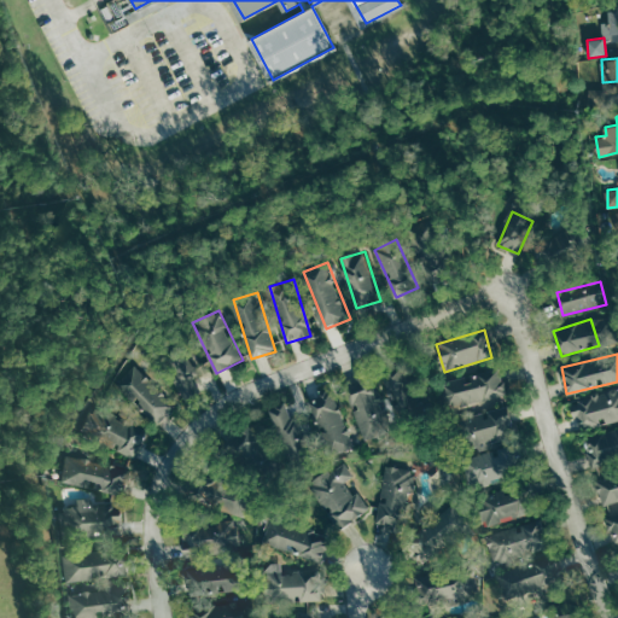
[(178,394),(192,391),(190,378),(200,377),(197,355),(173,357),(178,394)]
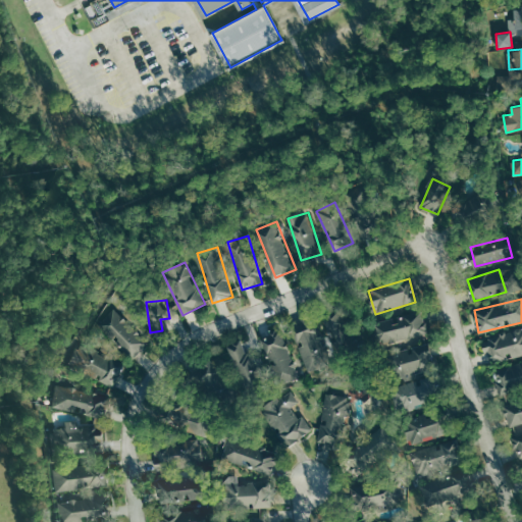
[(134,359),(149,343),(110,307),(96,323),(134,359)]
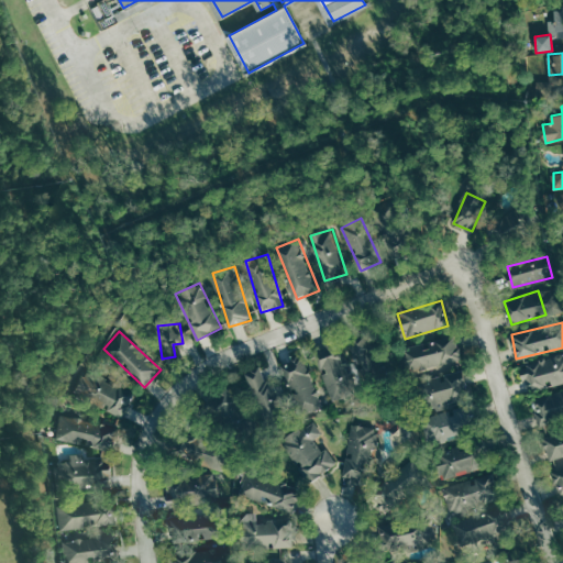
[(373,333),(360,333),(359,348),(372,349),(373,333)]
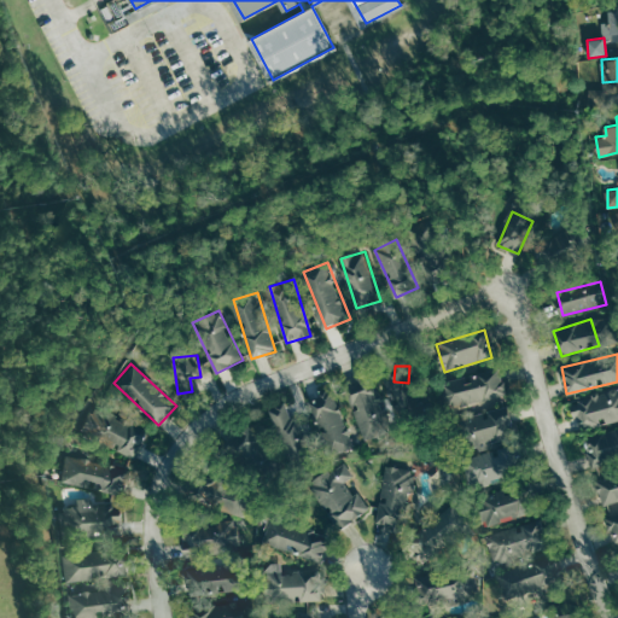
[(509,394),(502,367),(445,382),(452,409),(509,394)]
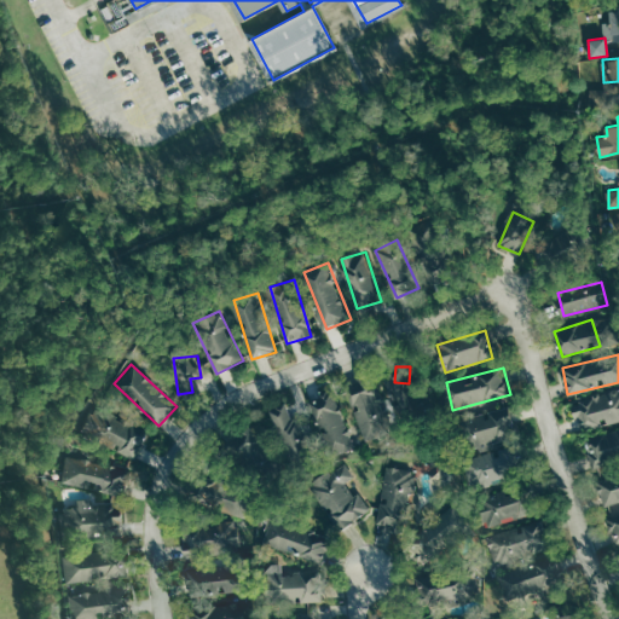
[(366,440),(388,431),(383,420),(393,416),(379,382),(347,394),(366,440)]
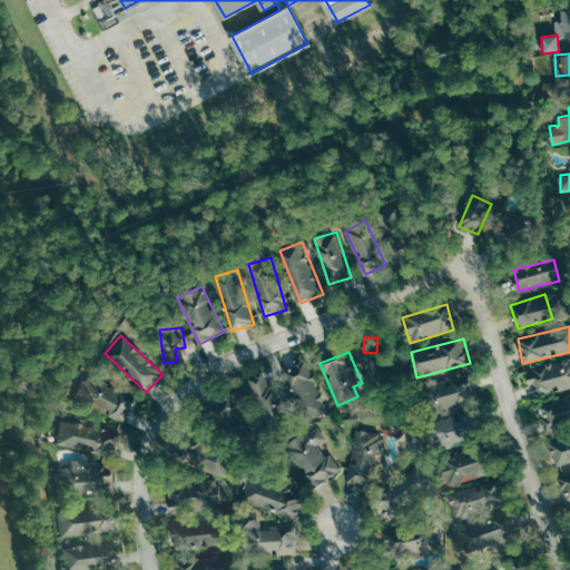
[(569,387),(569,360),(527,370),(532,396),(569,387)]
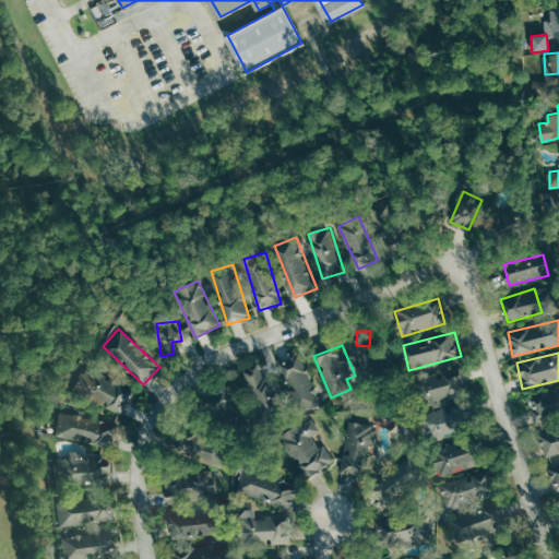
[(322,404),(302,356),(282,365),(301,412),(322,404)]
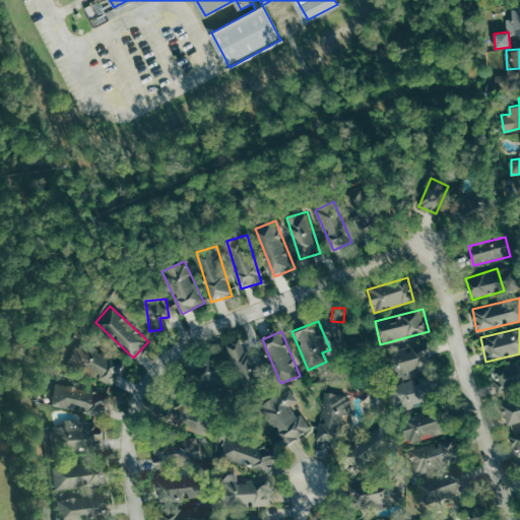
[(225,345),(244,384),(259,376),(242,338),(225,345)]
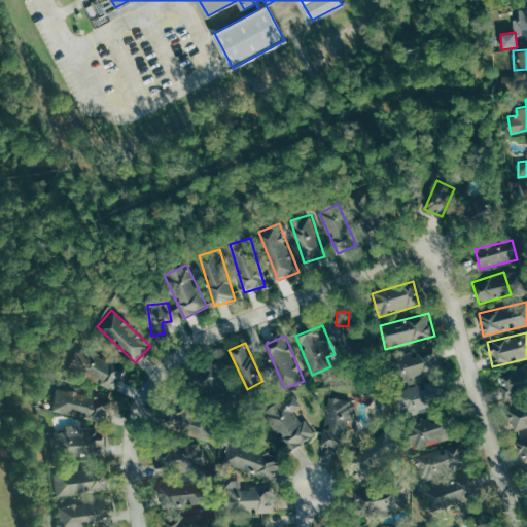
[(115,392),(128,370),(86,346),(73,367),(115,392)]
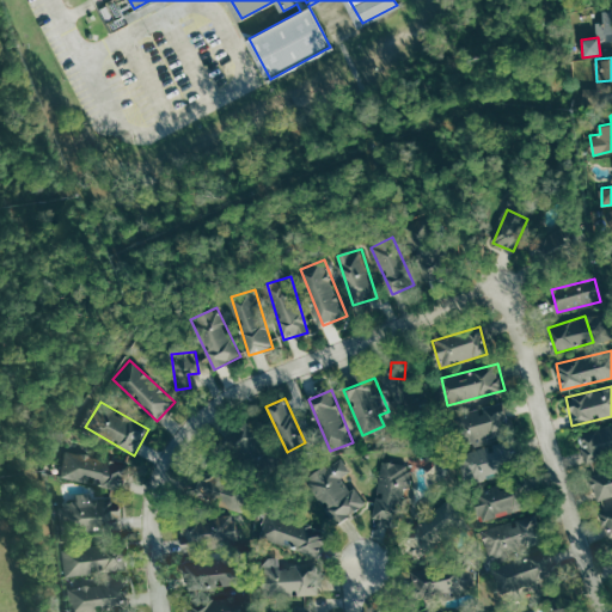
[(460,416),(470,442),(510,428),(502,404),(481,411),(481,409),(460,416)]
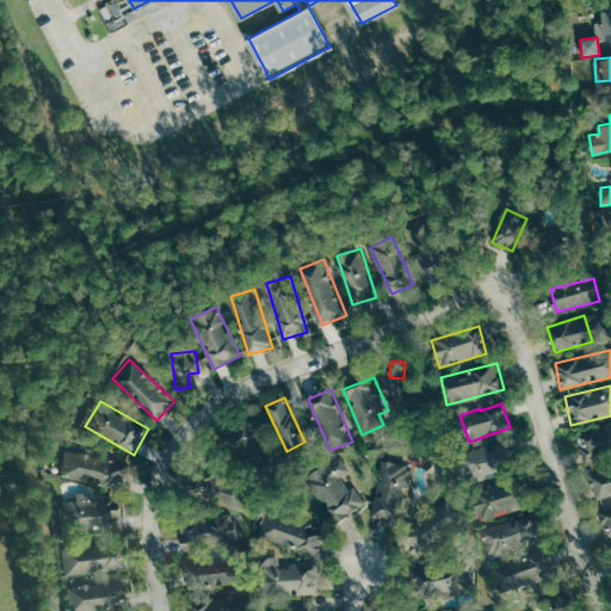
[(230,425),(239,461),(261,456),(253,420),(230,425)]
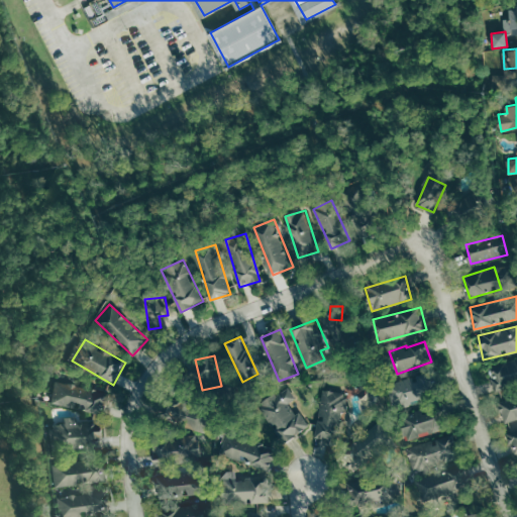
[(516,357),(490,367),(497,391),(516,385),(516,357)]
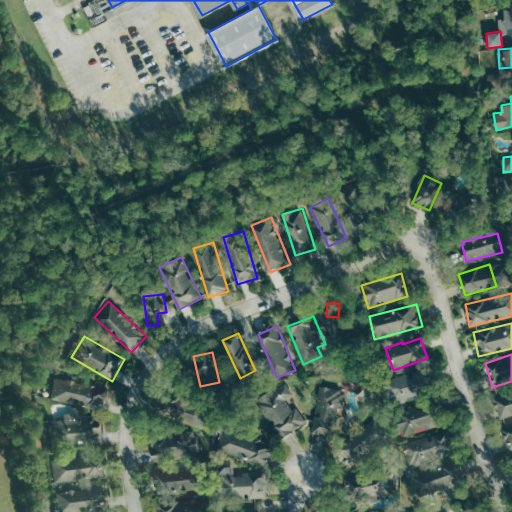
[(392,406),(419,398),(411,373),(384,381),(392,406)]
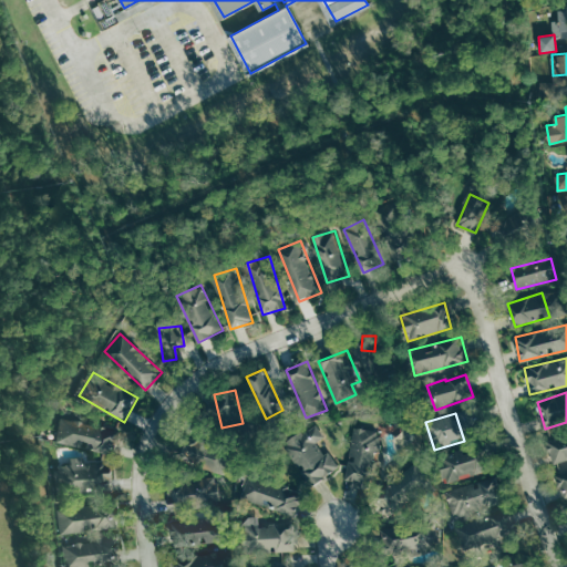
[(60,442),(109,454),(114,429),(65,418),(60,442)]
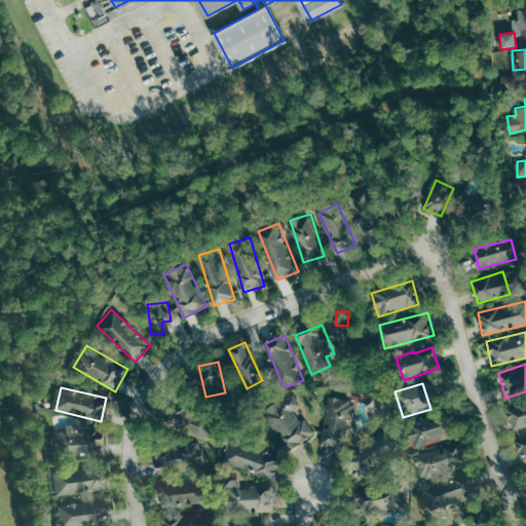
[(301,405),(294,392),(265,410),(289,449),(314,434),(306,418),(301,421),(294,409),(301,405)]
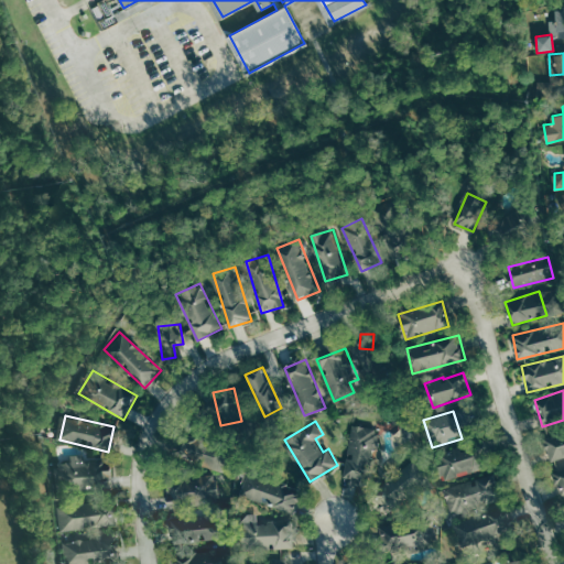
[(379,429),(351,424),(344,477),(366,480),(370,448),(376,449),(379,429)]
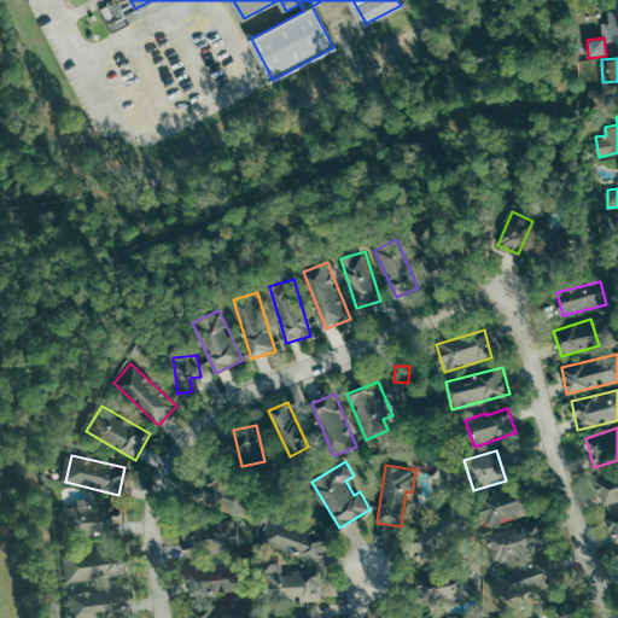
[(617,501),(617,472),(594,479),(601,506),(617,501)]
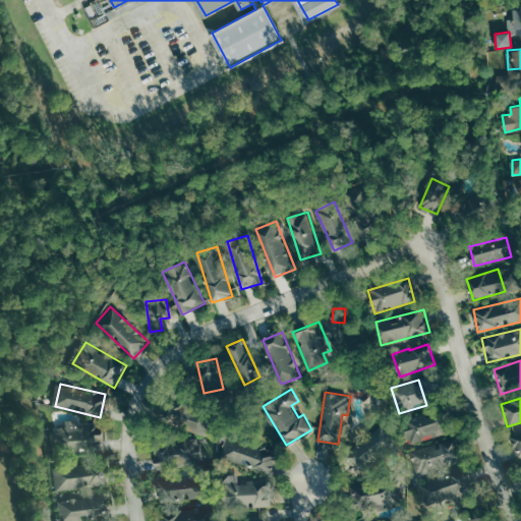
[(201,433),(207,414),(167,404),(163,422),(201,433)]
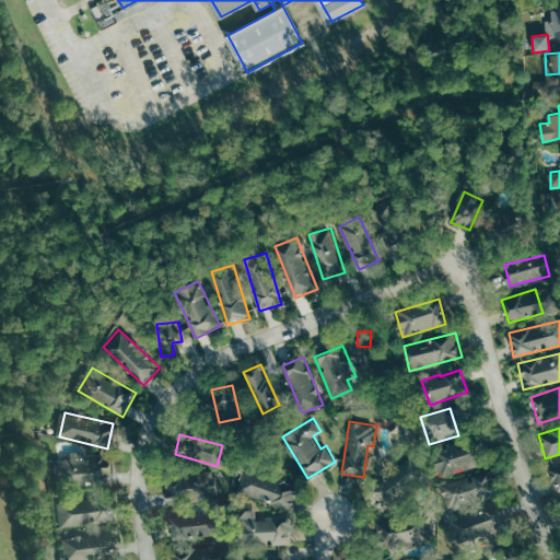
[(441,478),(475,468),(467,442),(433,452),(441,478)]
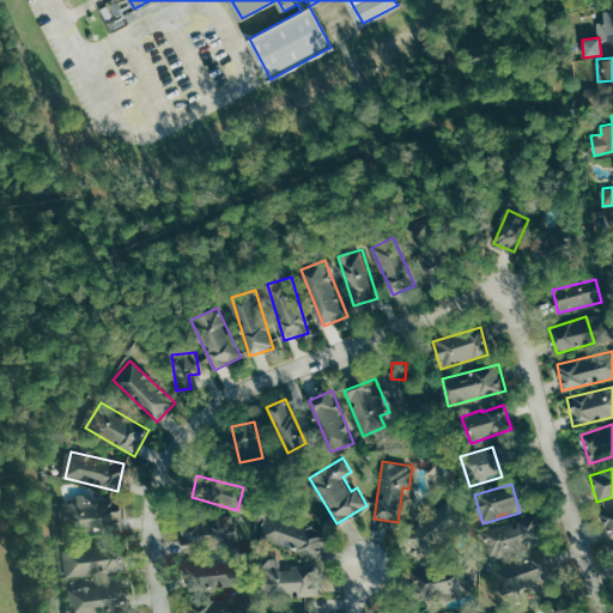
[(120,530),(119,510),(108,510),(107,499),(93,501),(93,499),(59,502),(61,535),(120,530)]
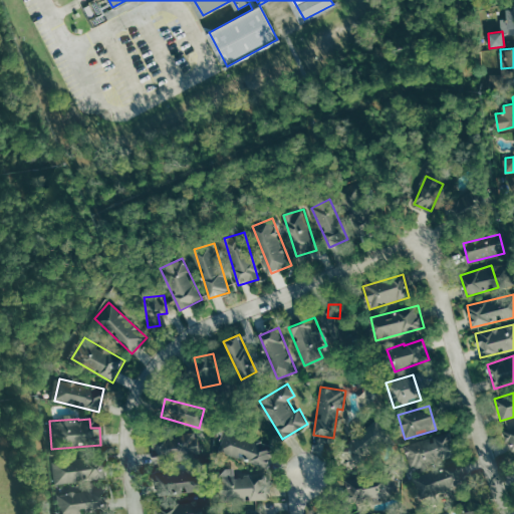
[(392,438),(377,421),(335,455),(348,472),(392,438)]
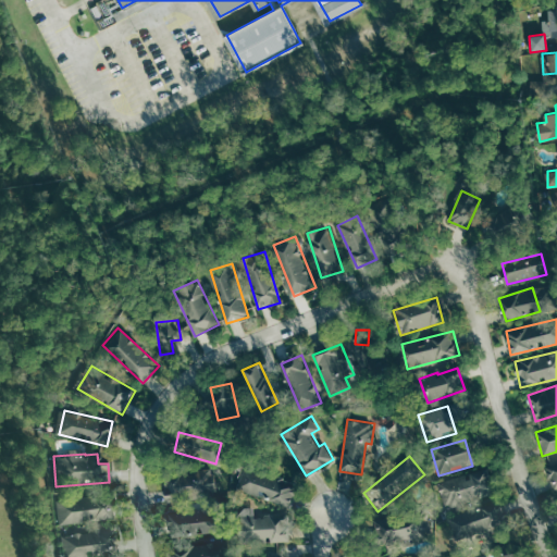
[(556,460),(546,463),(553,489),(556,486),(556,460)]
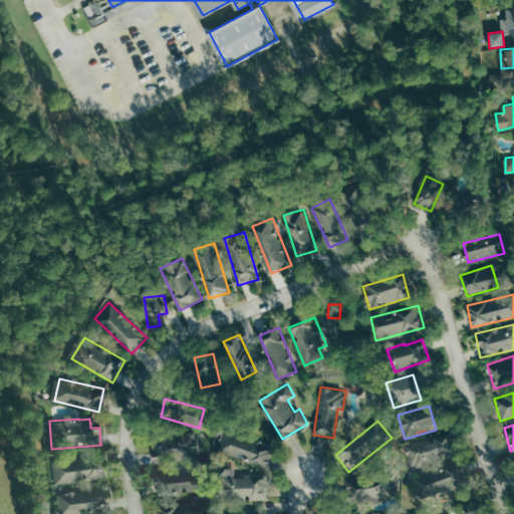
[(274,446),(227,428),(219,451),(265,468),(274,446)]
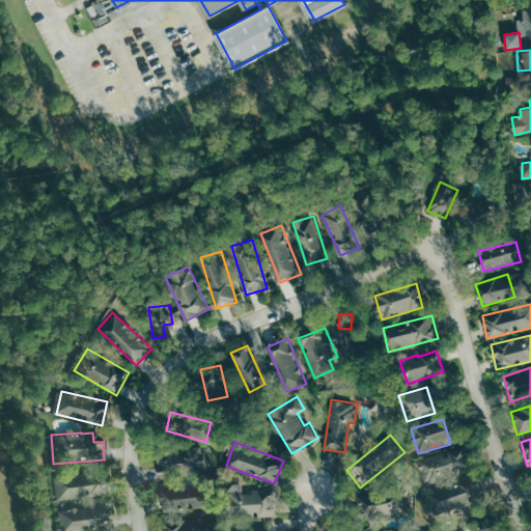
[(425,484),(470,472),(463,447),(419,459),(425,484)]
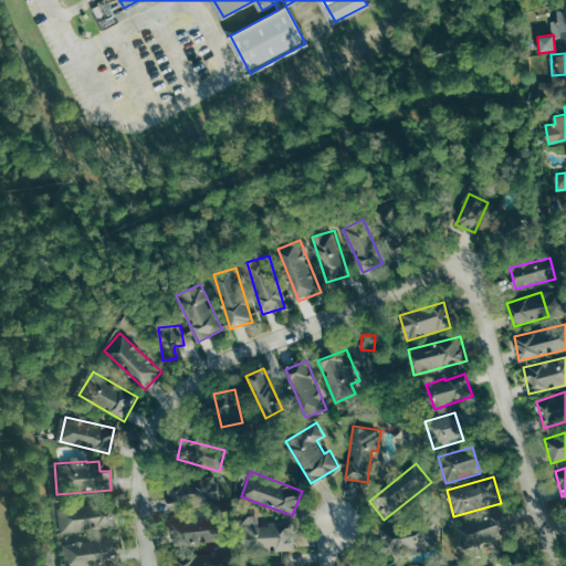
[(221,504),(220,480),(169,481),(170,505),(221,504)]
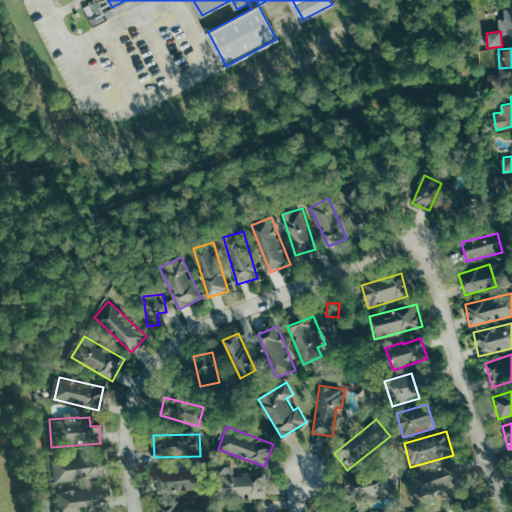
[(54,483),(103,477),(100,454),(51,460),(54,483)]
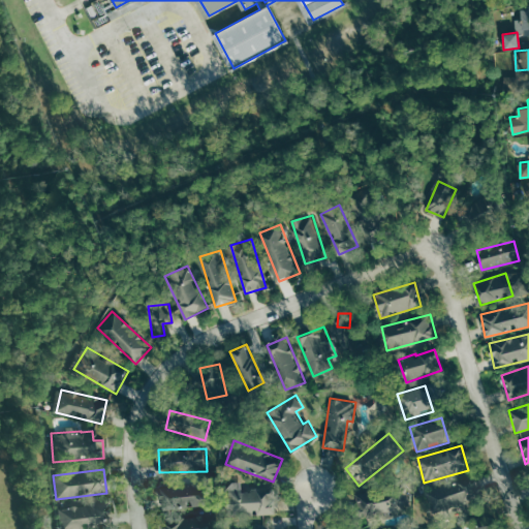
[(441,509),(470,501),(465,480),(436,489),(441,509)]
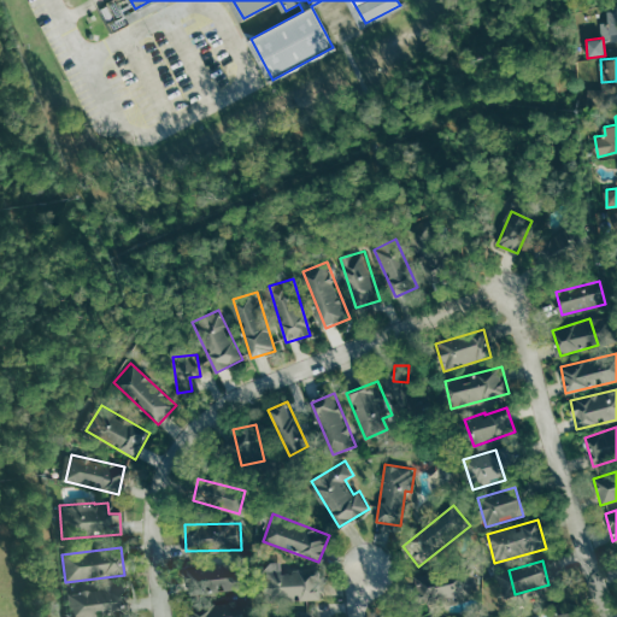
[(321,600),(319,570),(283,571),(282,562),(266,563),(266,577),(264,577),(265,601),(321,600)]
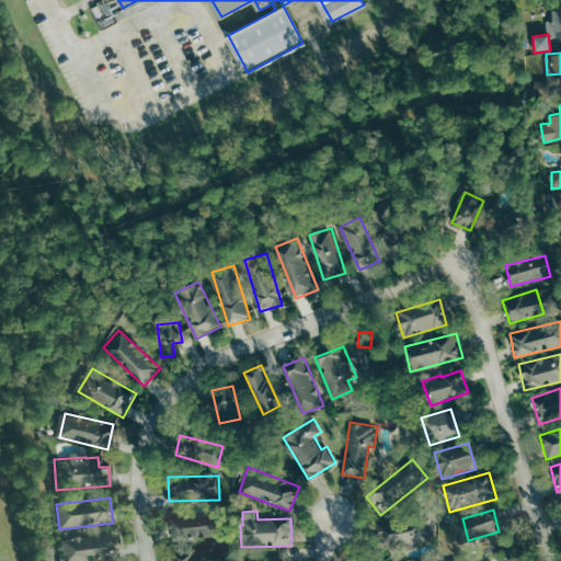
[(210,515),(175,514),(175,537),(210,538),(210,515)]
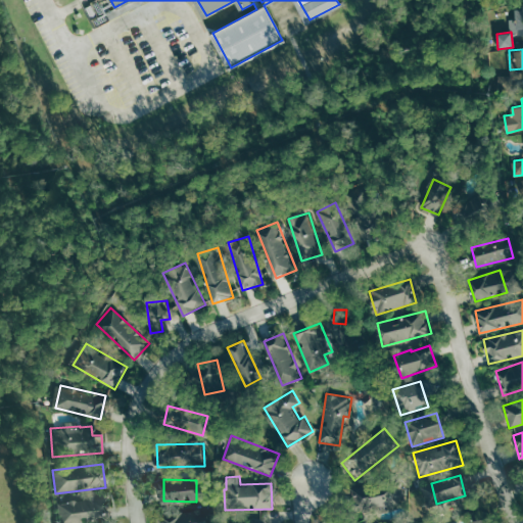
[(396,492),(364,493),(364,511),(397,510),(396,492)]
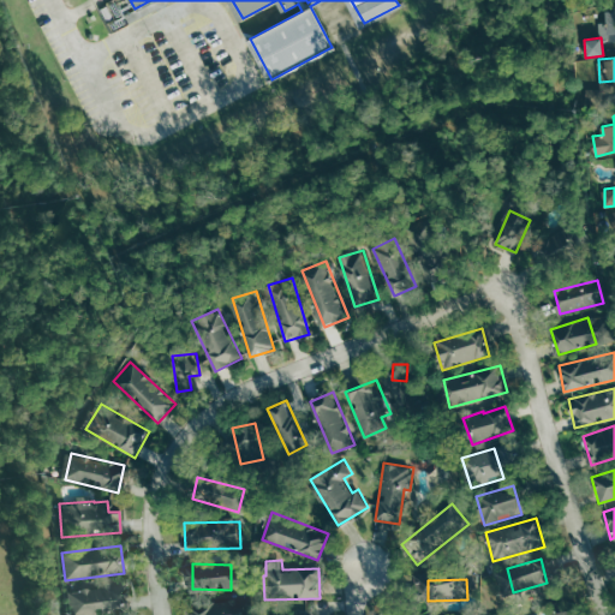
[(69,611),(129,609),(127,586),(67,589),(69,611)]
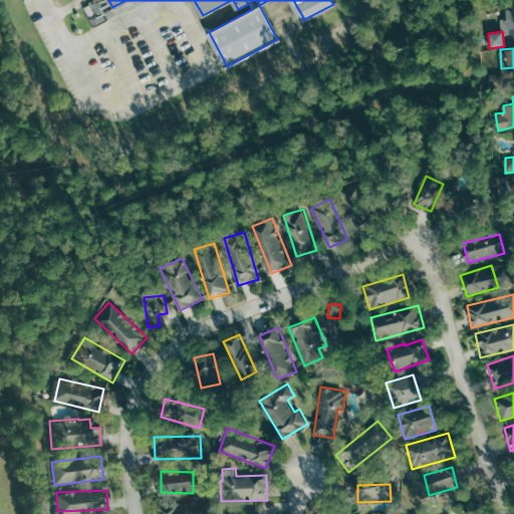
[(159,513),(199,513),(197,501),(159,507),(159,513)]
